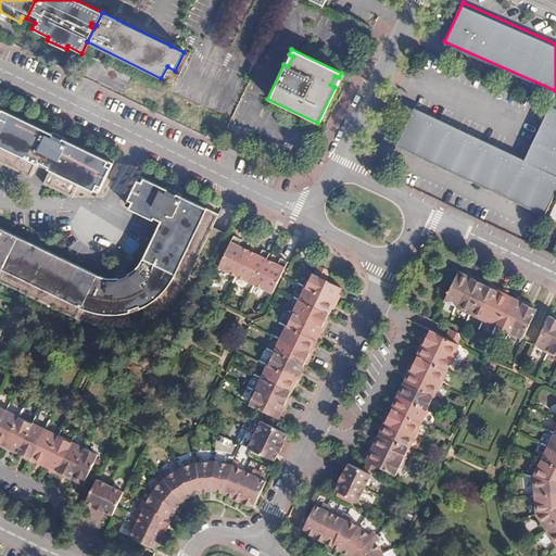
[(293,57),(289,54),(283,64),(288,66),(293,57)]
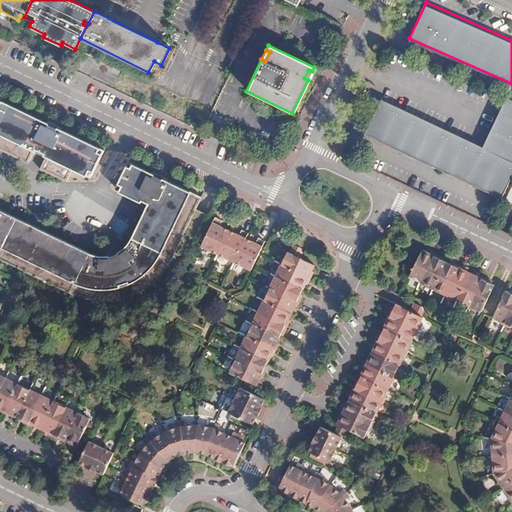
[(312,71),(308,70),(304,78),(308,80),(312,71)]
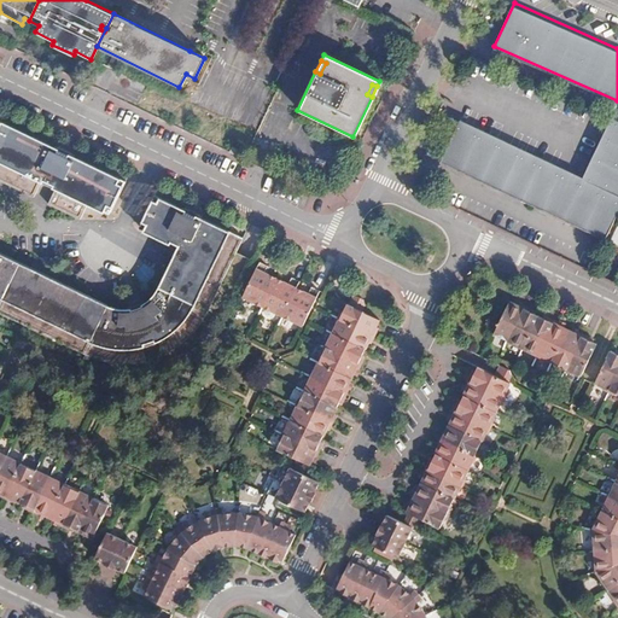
[(0,176),(36,193),(45,176),(52,180),(59,184),(51,200),(83,216),(92,199),(115,210),(130,179),(79,153),(69,149),(59,145),(0,115),(0,176)]
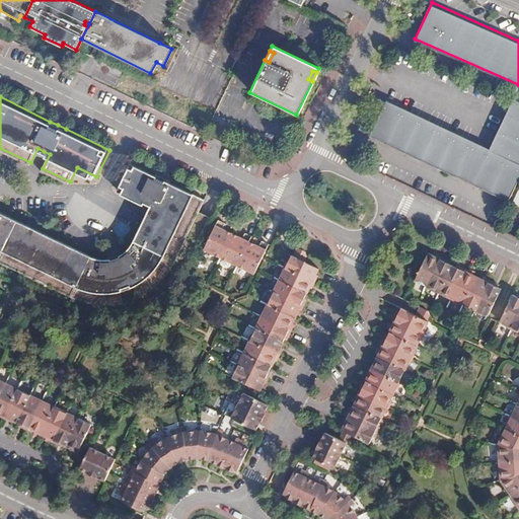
[(391,102),(375,138),(510,200),(518,179),(518,100),(513,98),(490,147),(391,102)]
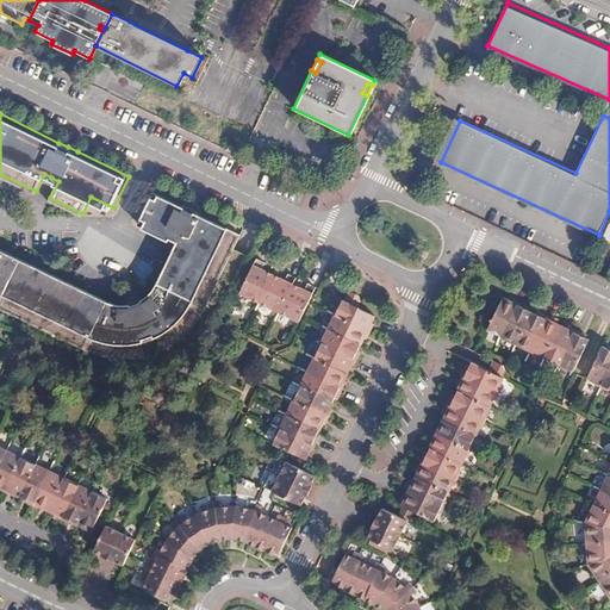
[(236,149),(226,144),(224,150),(234,155),(236,149)]
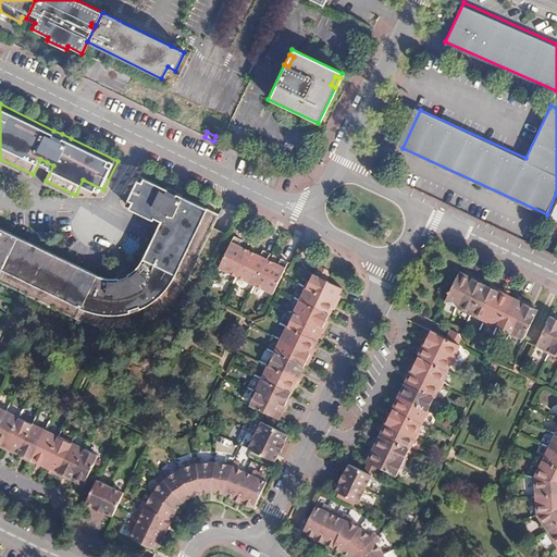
[(0,281),(88,323),(95,325),(103,327),(112,329),(122,329),(130,327),(138,326),(145,323),(152,320),(159,316),(169,308),(177,299),(184,292),(188,284),(223,212),(188,195),(180,190),(171,186),(144,173),(128,202),(162,218),(165,220),(163,224),(144,264),(139,270),(136,273),(131,275),(126,277),(120,279),(114,279),(107,277),(98,274),(0,226),(0,281)]
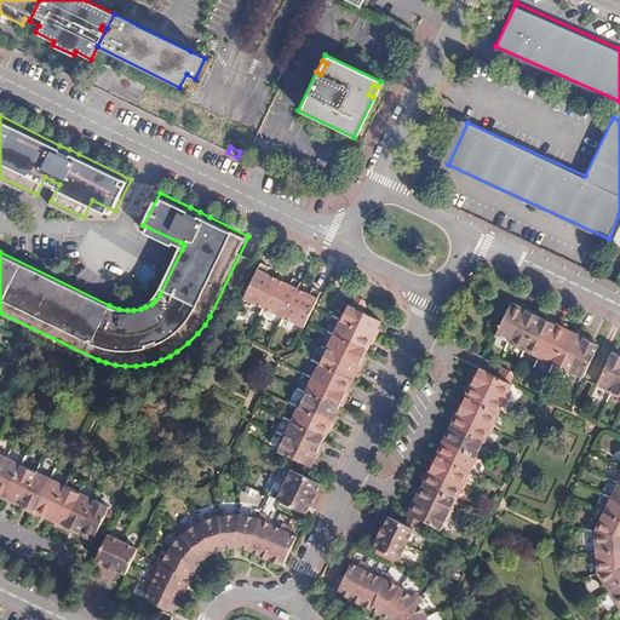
[(619,222),(608,242),(619,247),(619,222)]
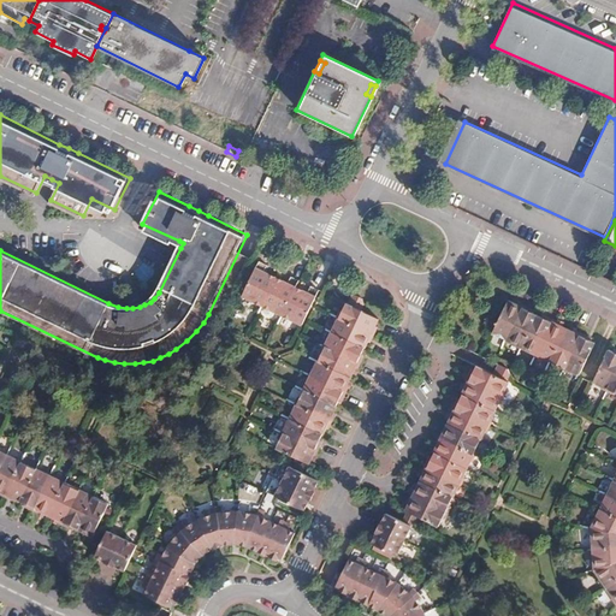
[(265,267),(258,264),(241,297),(261,307),(274,279),(265,274),(262,273),(265,267)]
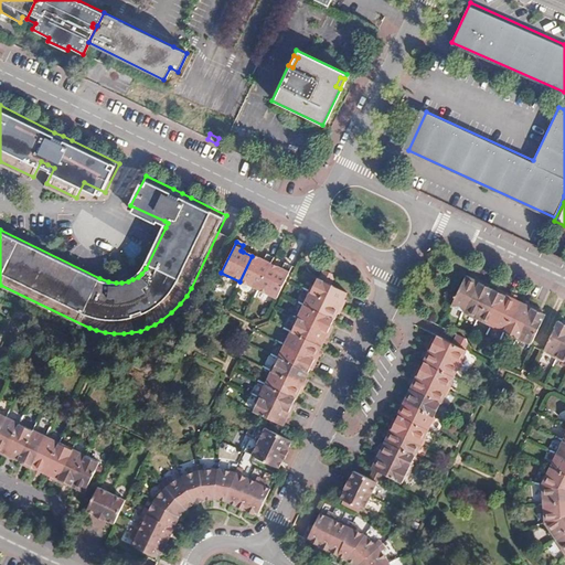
[(258,259),(252,256),(240,281),(257,290),(269,265),(273,259),(265,255),(262,262),(258,259)]
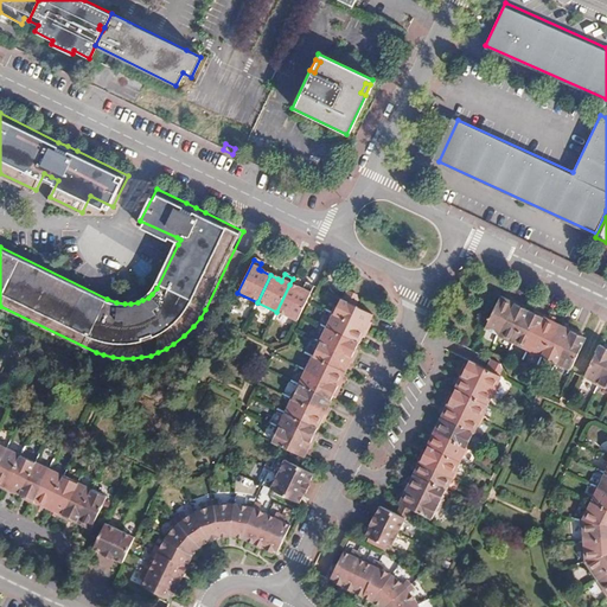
[(295,288),(289,285),(276,312),(296,321),(313,288),(305,285),(302,291),(295,288)]
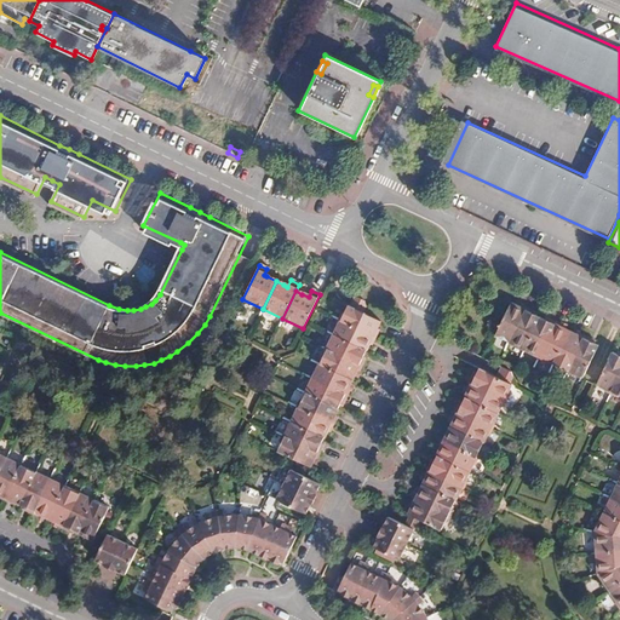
[(363,297),(352,292),(349,298),(348,302),(362,309),(366,304),(363,297)]
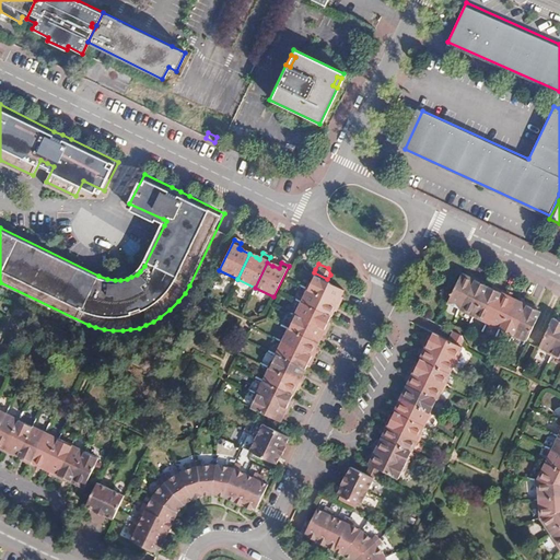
[(321,293),(330,299),(339,303),(341,300),(343,293),(340,291),(342,287),(338,284),(327,279),(314,272),(310,280),(304,281),(302,284),(321,293)]
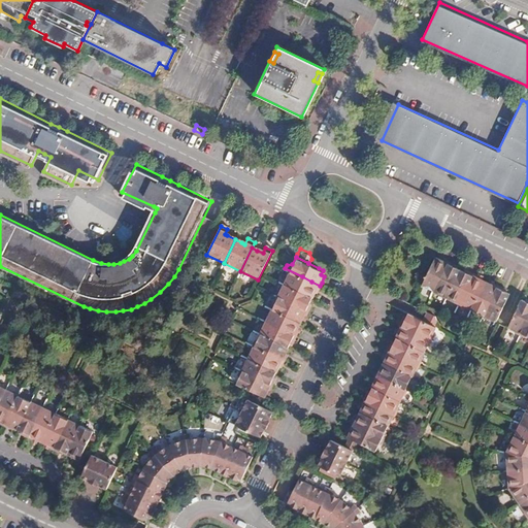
[(439,261),(433,258),(419,286),(431,292),(443,268),(447,261),(441,259),(439,261)]
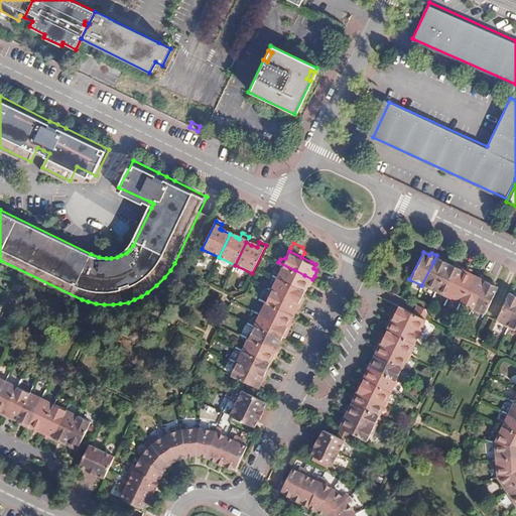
[(443,258),(436,255),(433,262),(421,285),(433,291),(446,263),(441,260),(443,258)]
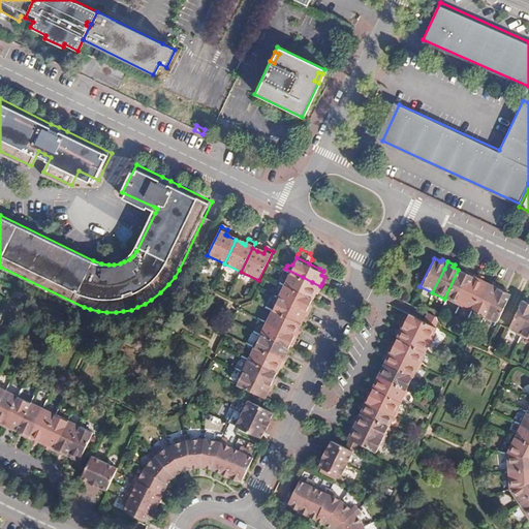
[(296,289),(305,293),(311,297),(312,293),(315,296),(318,289),(320,286),(312,282),(303,277),(285,269),(284,272),(287,276),(283,283),(296,289)]
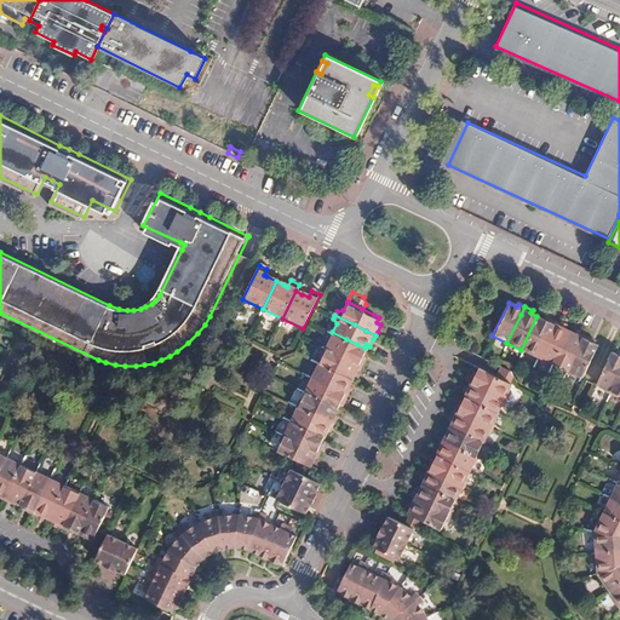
[(554,320),(546,317),(545,320),(537,316),(521,350),(530,354),(532,359),(534,360),(554,320)]
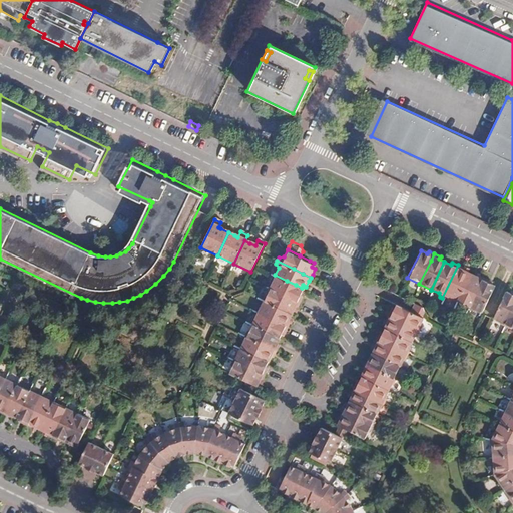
[(463,268),(458,265),(442,298),(445,300),(449,298),(455,301),(469,274),(462,271),(463,268)]
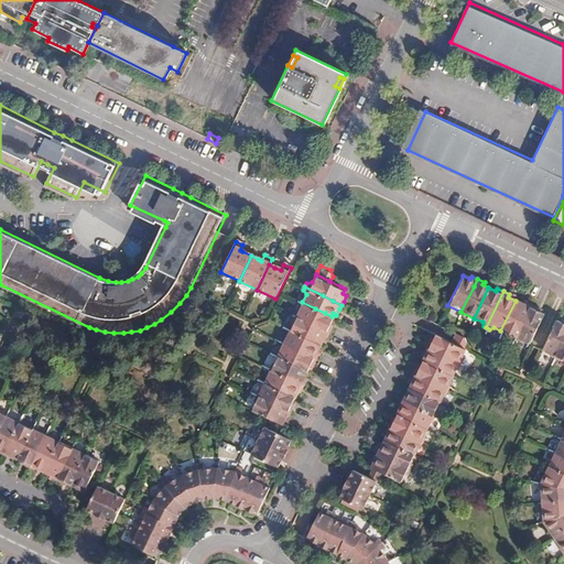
[(522,304),(516,301),(500,331),(508,334),(509,338),(512,340),(530,304),(523,301),(522,304)]
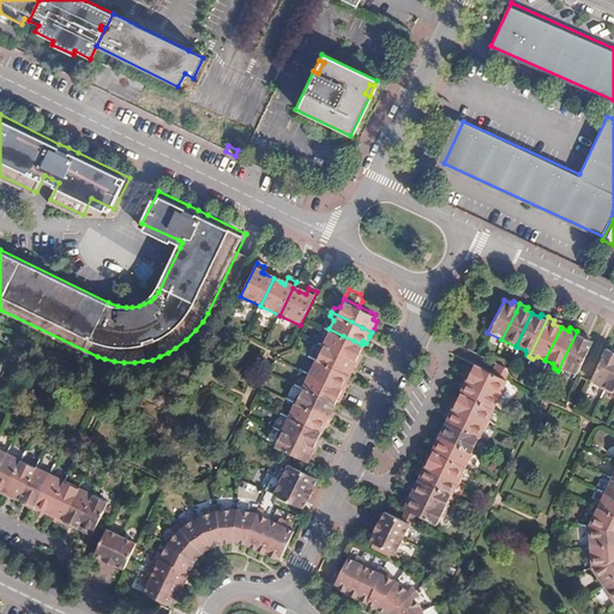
[(361,344),(354,341),(343,336),(329,329),(325,336),(319,337),(317,341),(336,350),(347,355),(357,361),(361,353),(362,351),(359,349),(361,344)]
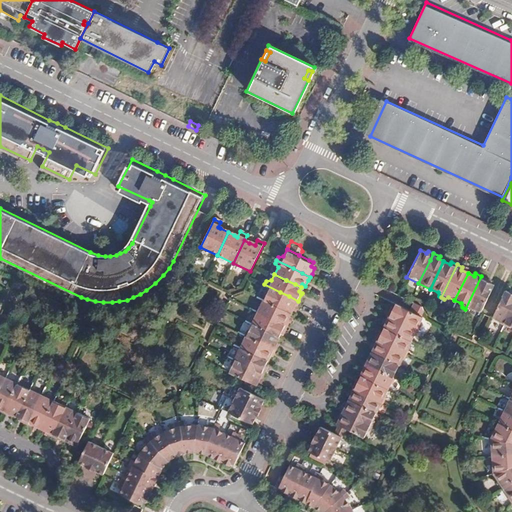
[(486,278),(481,276),(465,309),(468,310),(472,309),(481,313),(482,311),(480,310),(488,294),(492,285),(485,281),(486,278)]
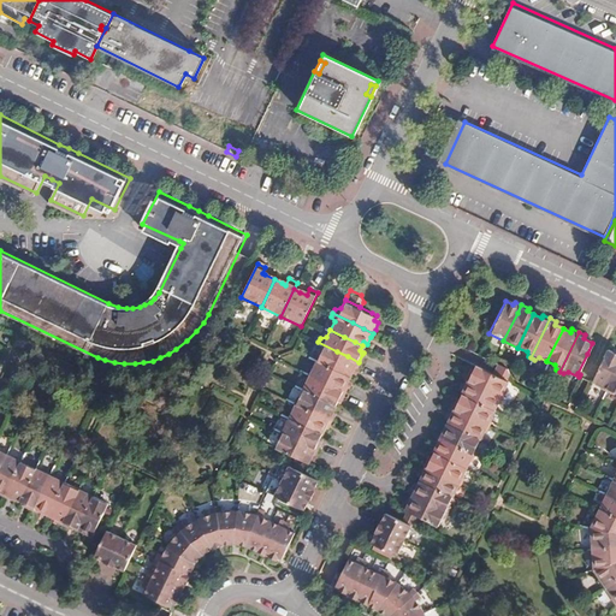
[(330,366),(339,371),(348,374),(350,371),(354,372),(355,369),(359,362),(348,356),(337,351),(318,342),(317,345),(320,351),(315,360),(330,366)]
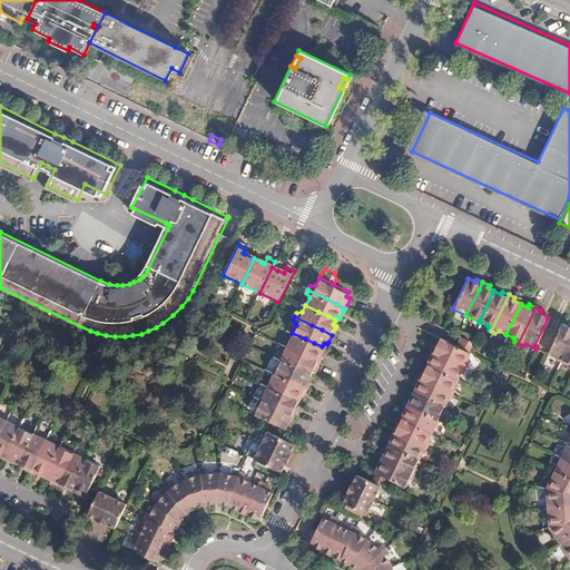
[(566,325),(560,322),(547,352),(546,353),(554,356),(557,361),(559,362),(569,337),(569,323),(568,322),(566,325)]
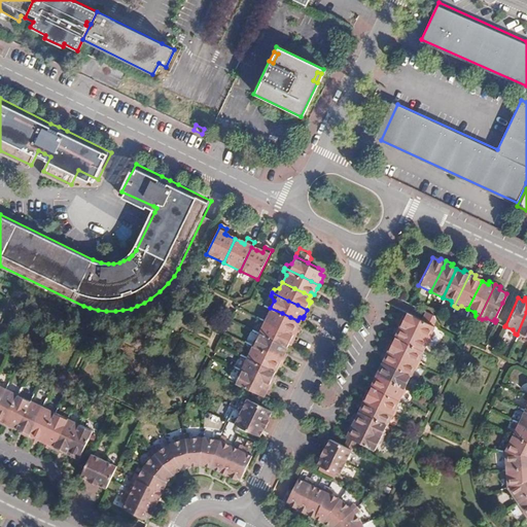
[(275,325),(284,329),(294,335),(299,327),(300,325),(295,323),(297,320),(290,317),(282,313),(270,308),(267,314),(262,315),(260,318),(275,325)]
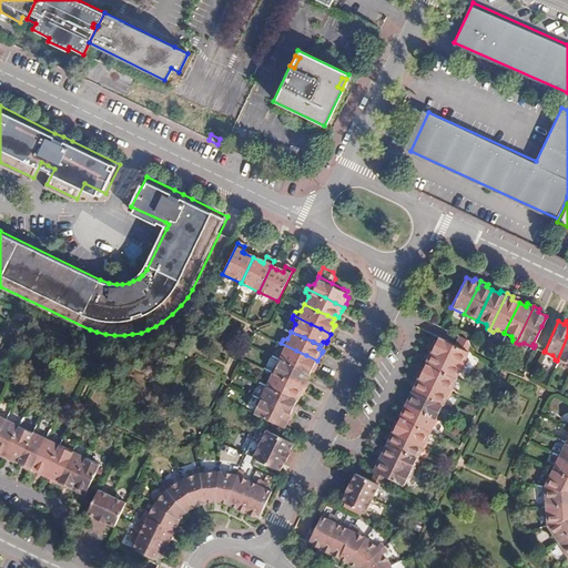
[(567,336),(557,361),(560,363),(564,362),(567,363),(567,336)]
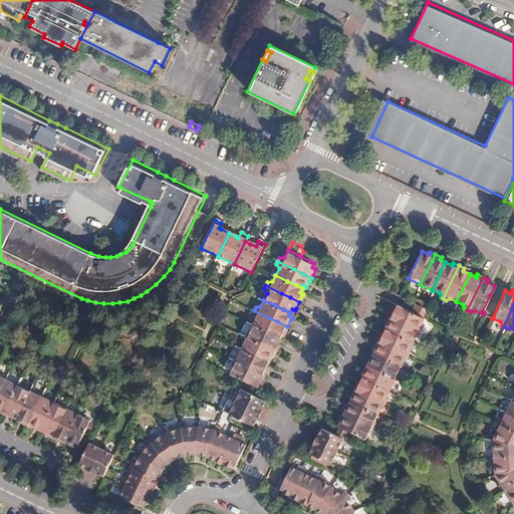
[(388,309),(384,315),(418,331),(419,328),(417,323),(419,317),(393,305),(391,308),(389,307),(388,309)]
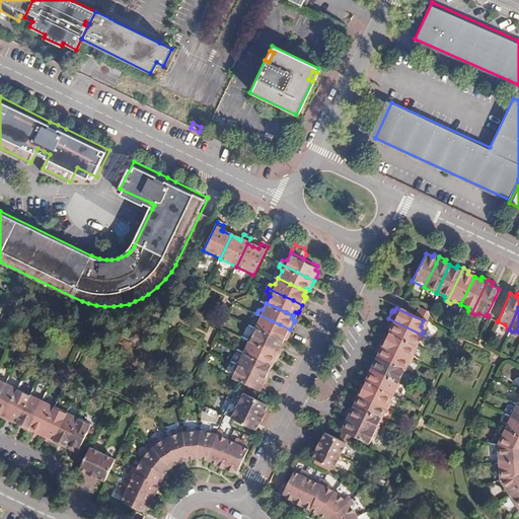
[(290,329),(280,324),(271,320),(256,313),(255,314),(257,320),(254,327),(265,332),(274,337),(281,341),(283,337),(286,338),(287,336),(290,329)]
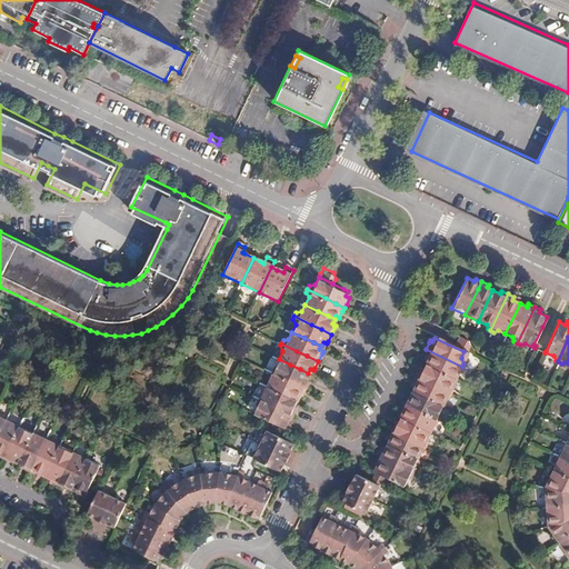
[(421,359),(425,360),(423,363),(452,378),(456,371),(461,370),(462,367),(426,349),(422,356),(421,359)]
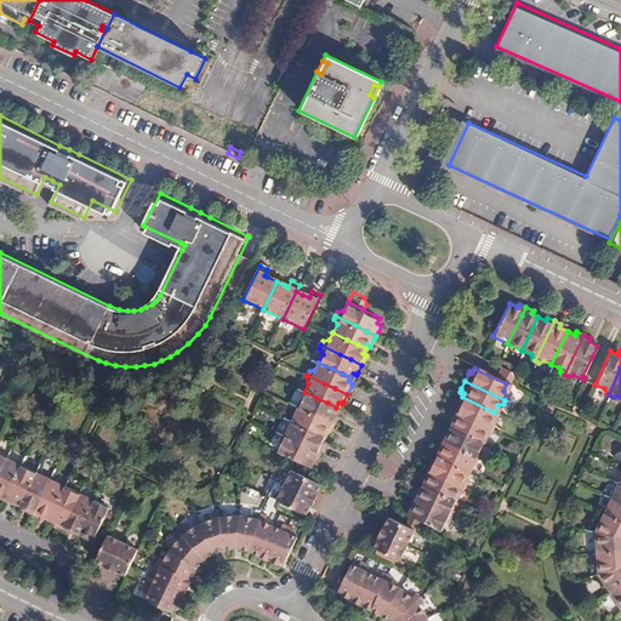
[(309,412),(319,417),(334,423),(335,421),(336,419),(339,412),(335,410),(336,408),(328,403),(317,398),(305,392),(301,398),(295,400),(292,404),(309,412)]
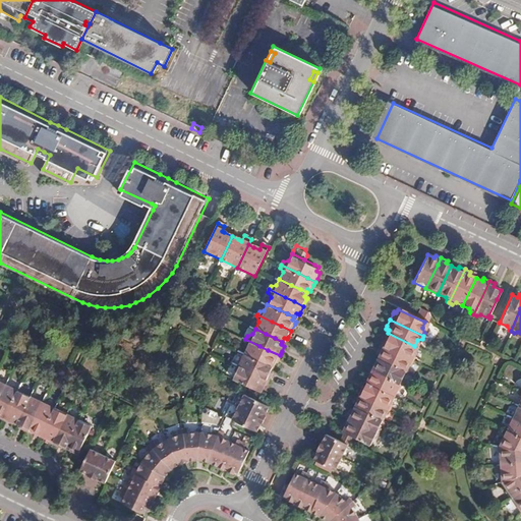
[(382,337),(379,344),(411,360),(413,357),(411,353),(414,346),(388,333),(386,337),(383,335),(382,337)]
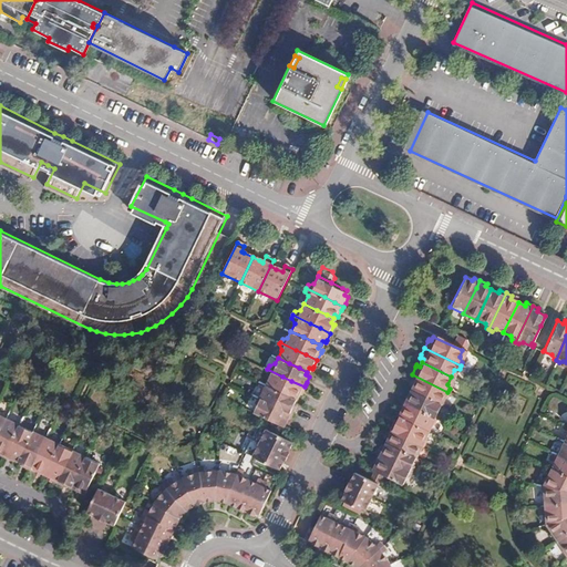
[(266,370),(269,375),(266,383),(276,389),(285,393),(295,398),(297,393),(300,394),(302,391),(305,387),(291,381),(282,377),(267,369),(266,370)]
